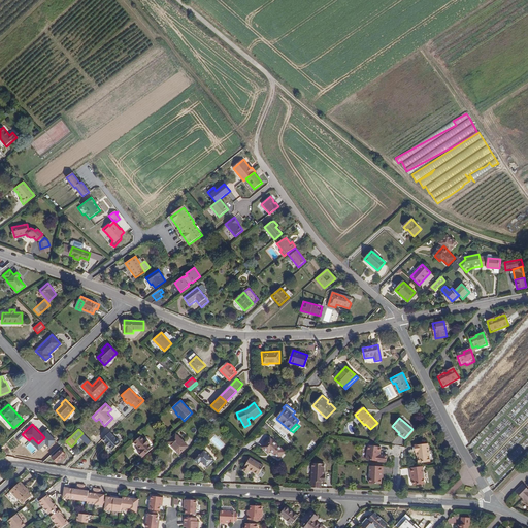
[(110,431),(103,438),(106,442),(109,446),(113,450),(121,442),(121,440),(119,438),(117,438),(110,431)]
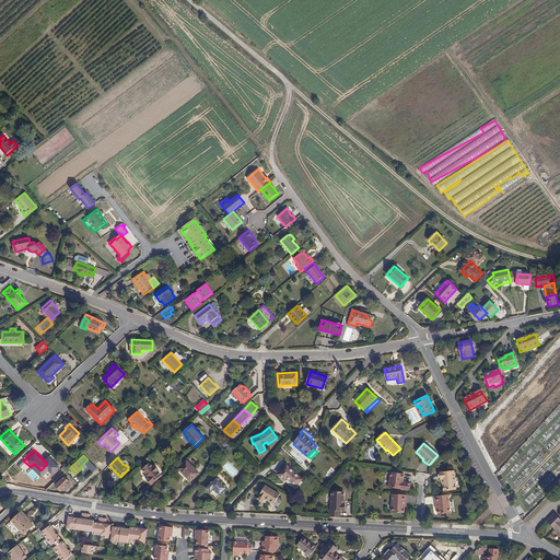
[(199,473),(186,461),(178,468),(187,477),(186,477),(190,481),(199,473)]
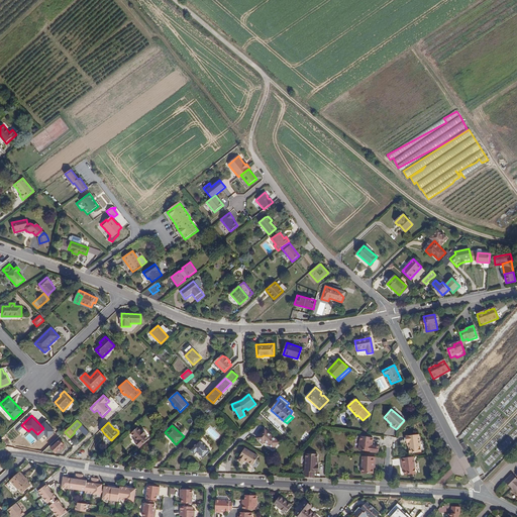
[(135,442),(139,447),(149,439),(145,435),(146,434),(142,430),(141,431),(137,427),(131,433),(138,440),(135,442)]
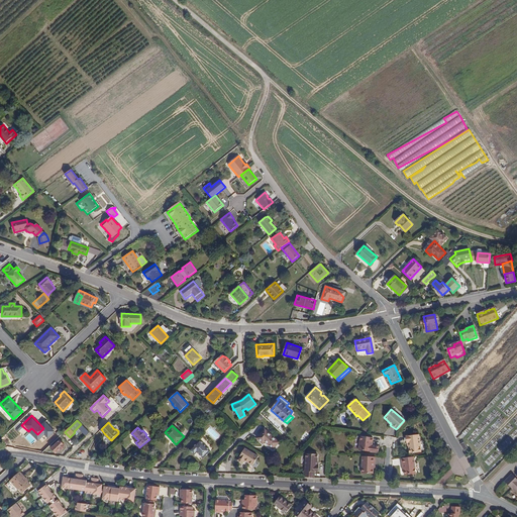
[(279,442),(265,429),(256,438),(263,443),(265,441),(273,448),(279,442)]
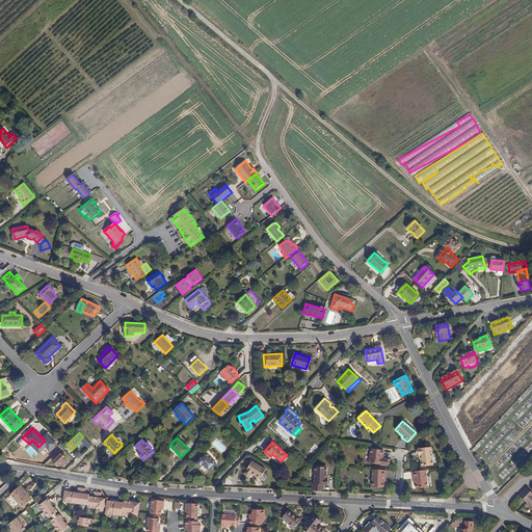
[(417,449),(418,455),(420,455),(421,459),(421,467),(433,466),(431,447),(417,449)]
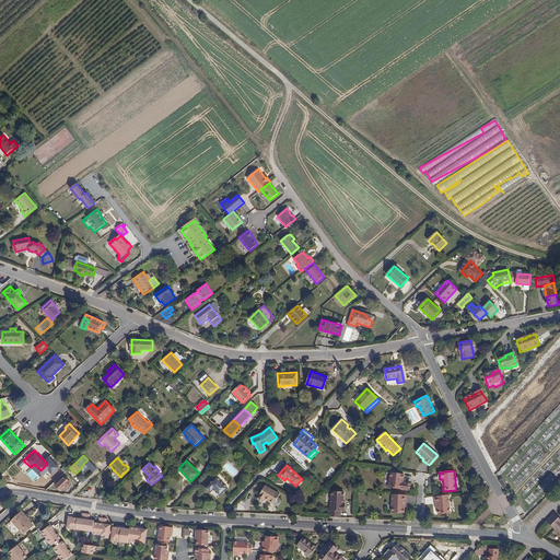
[(232,483),(221,473),(208,487),(212,491),(214,489),(221,494),(232,483)]
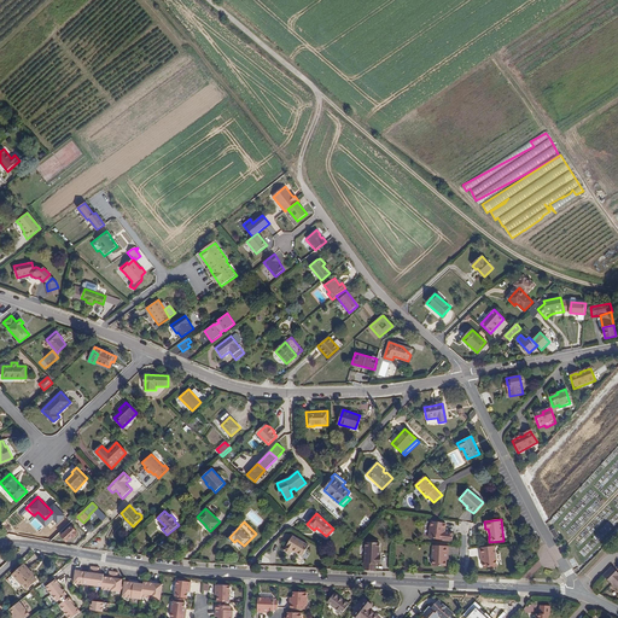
[(427,522),(426,538),(450,541),(450,532),(442,532),(443,523),(427,522)]
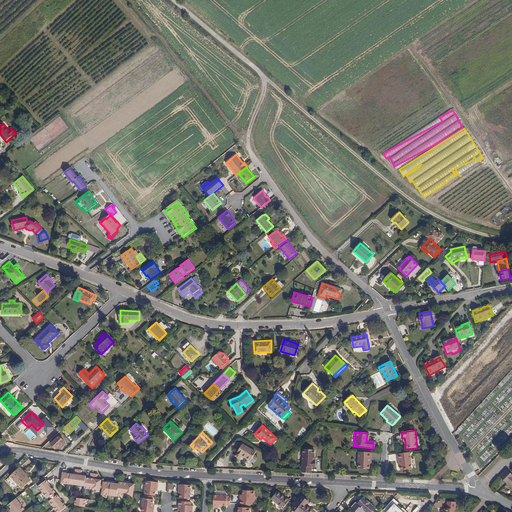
[(65,441),(59,436),(51,444),(56,449),(60,445),(65,441)]
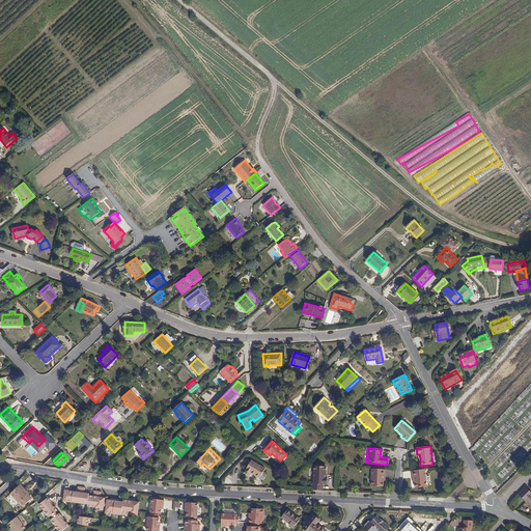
[(264,469),(251,460),(244,472),(249,476),(251,472),(259,477),(264,469)]
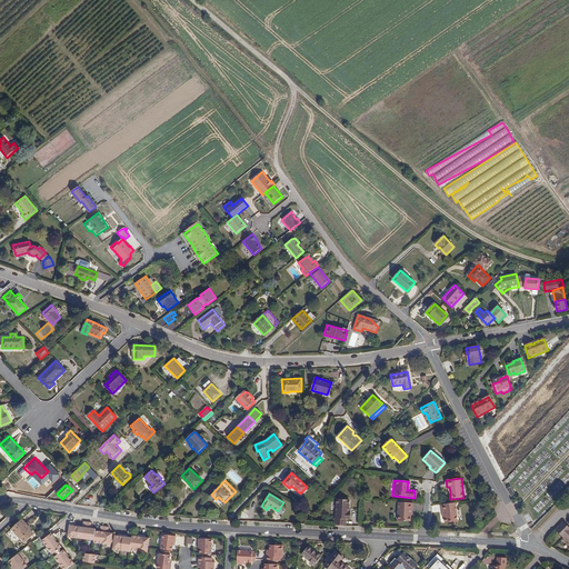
[(336,518),(336,525),(346,525),(346,518),(350,519),(351,511),(349,511),(349,508),(349,499),(337,499),(336,518)]
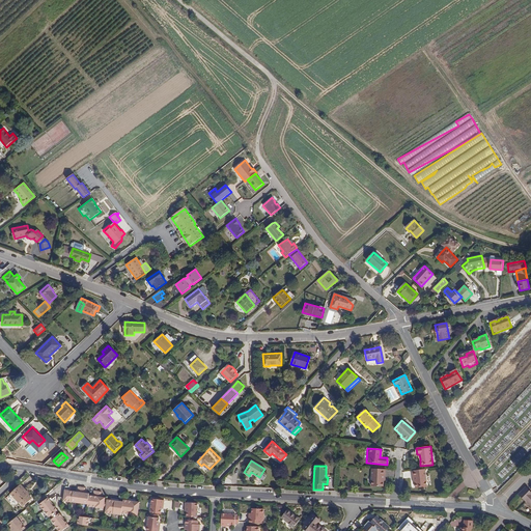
[(384,469),(370,469),(369,486),(381,486),(382,481),(382,476),(384,476),(384,469)]
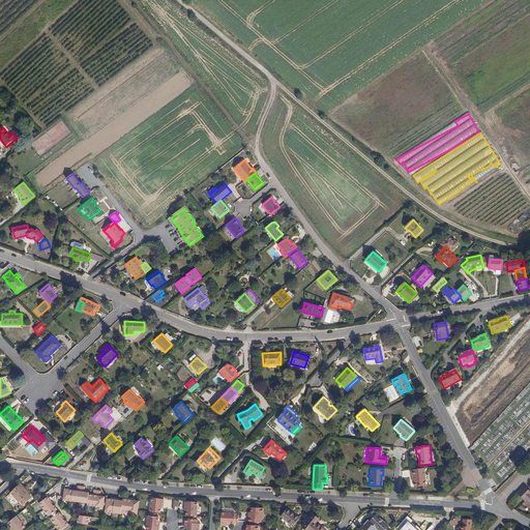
[(424,468),(410,470),(411,476),(413,476),(413,481),(414,487),(427,486),(424,468)]
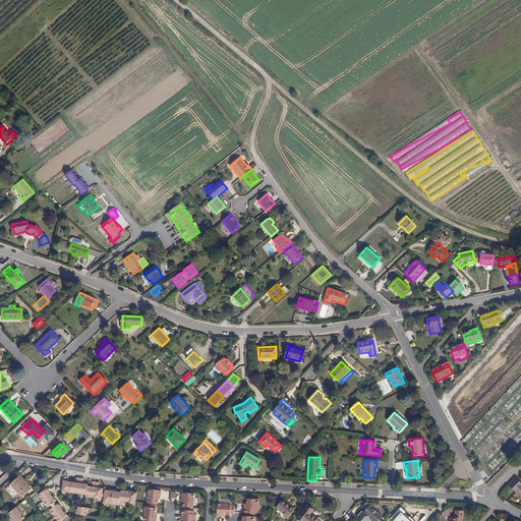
[(24,480),(19,475),(10,484),(15,488),(23,497),(32,488),(27,485),(23,481),(24,480)]
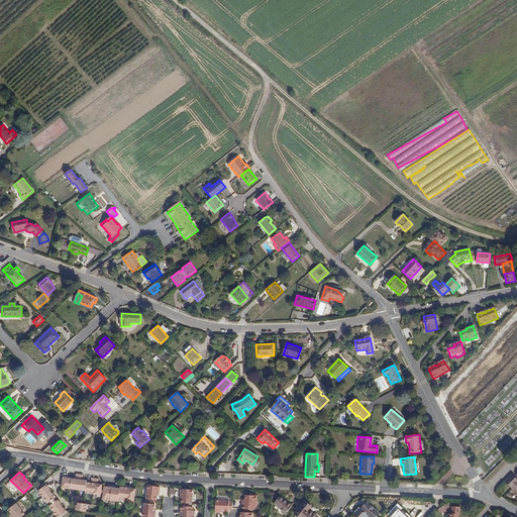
[(516,479),(512,475),(505,482),(516,493),(516,479)]
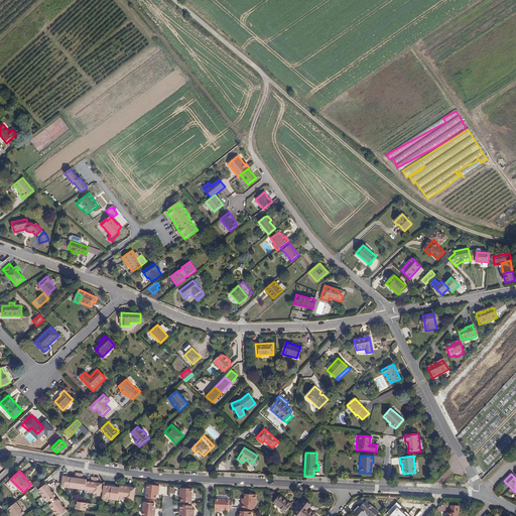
[(100,493),(101,489),(102,485),(98,485),(98,479),(91,479),(90,484),(87,483),(87,481),(83,481),(84,476),(76,475),(76,480),(63,478),(62,488),(85,491),(85,493),(100,495),(100,493)]
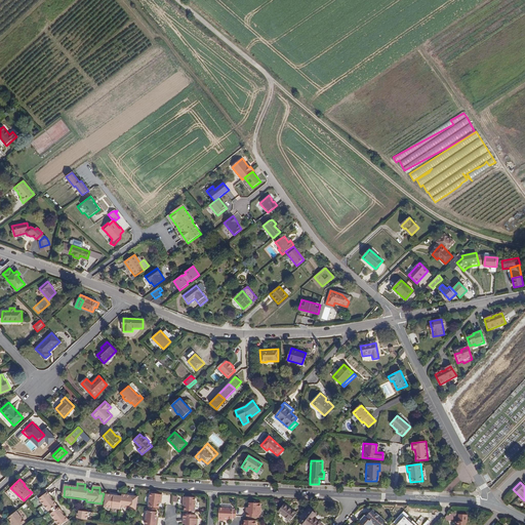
[(157,496),(159,497),(160,492),(148,491),(146,505),(156,507),(157,500),(157,496)]
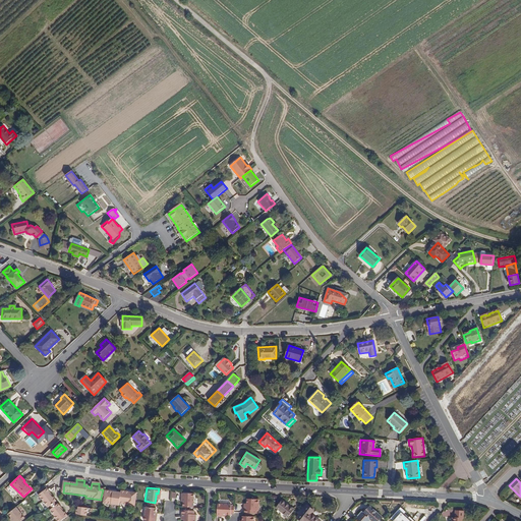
[(48,509),(51,507),(53,505),(56,503),(47,490),(39,497),(48,509)]
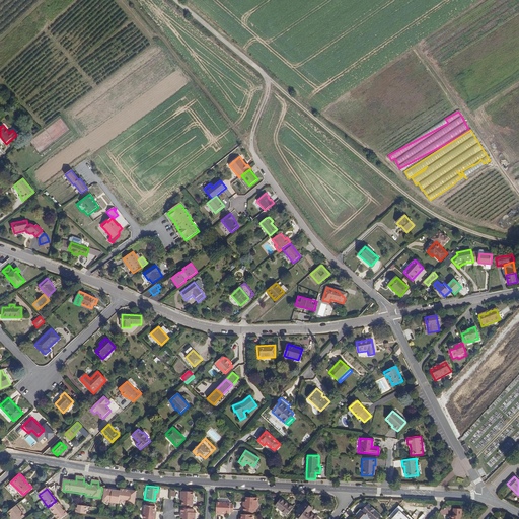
[(134,505),(136,493),(121,490),(120,492),(105,490),(104,492),(104,497),(103,503),(119,506),(119,503),(134,505)]
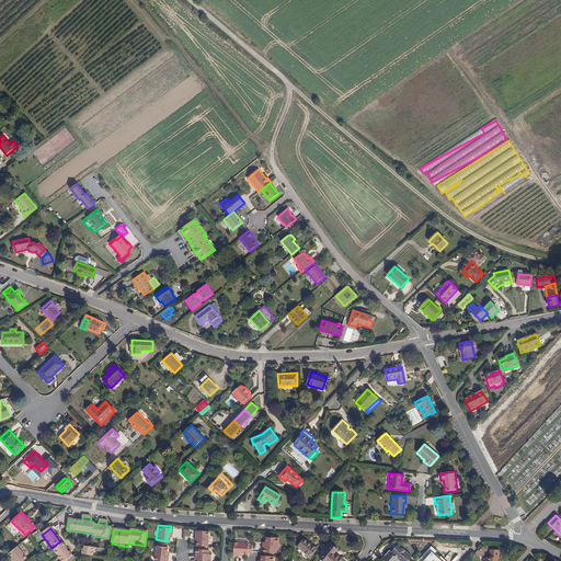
[(196,530),(196,537),(195,541),(194,540),(194,546),(207,547),(208,531),(196,530)]
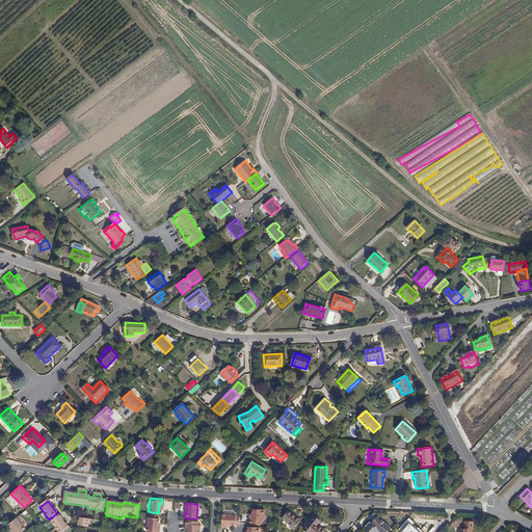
[(251,509),(250,513),(250,516),(248,515),(247,524),(260,525),(261,521),(263,521),(263,510),(251,509)]
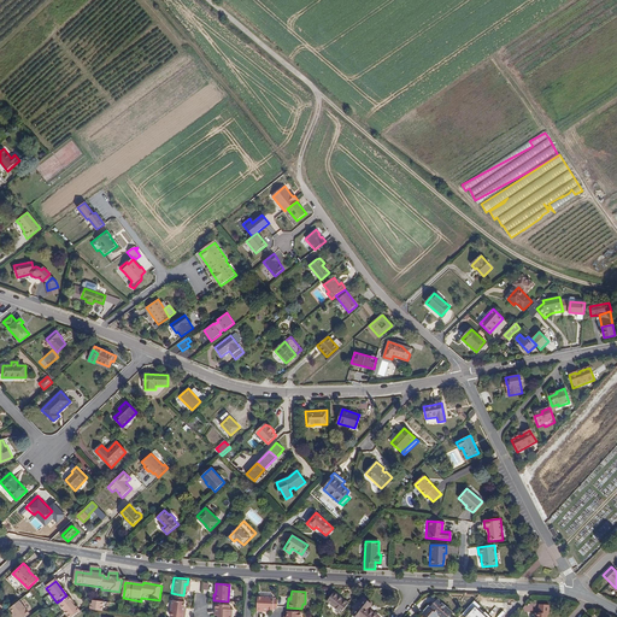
[(341,612),(348,604),(334,592),(327,601),(341,612)]
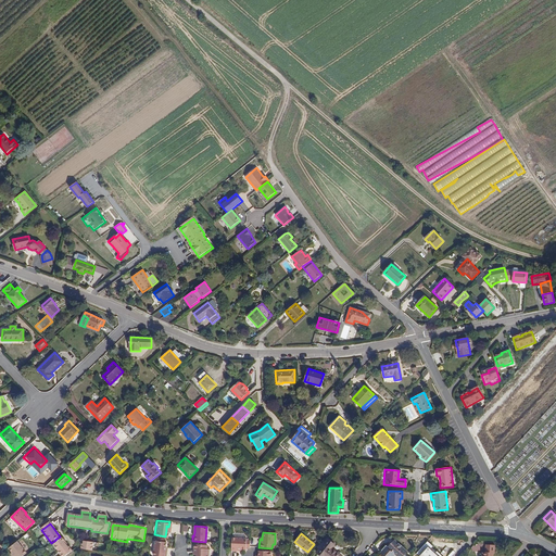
[(245,539),(231,538),(231,551),(236,551),(237,551),(237,552),(245,553),(245,551),(245,543),(245,539)]
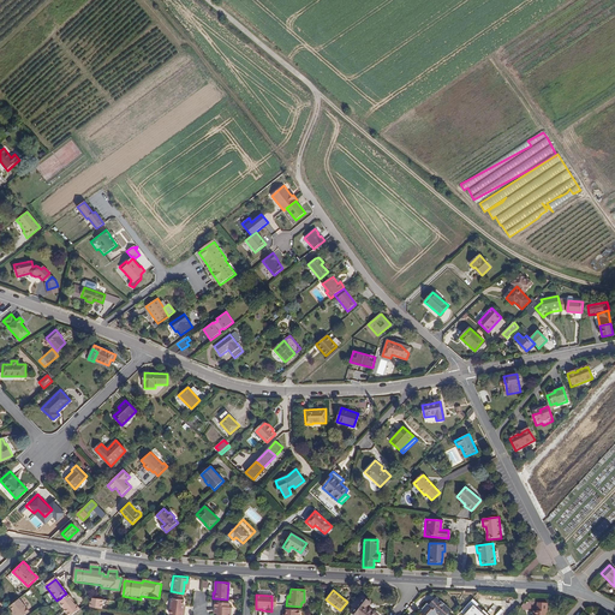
[(59,604),(66,614),(73,614),(79,610),(69,596),(65,599),(63,602),(59,604)]
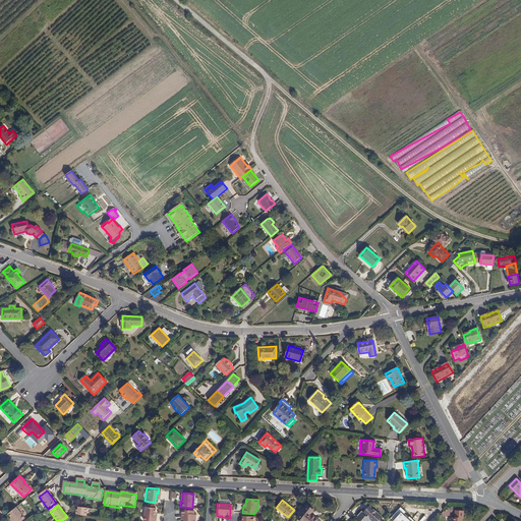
[(314,511),(307,505),(296,517),(300,520),(320,520),(321,520),(312,513),(314,511)]
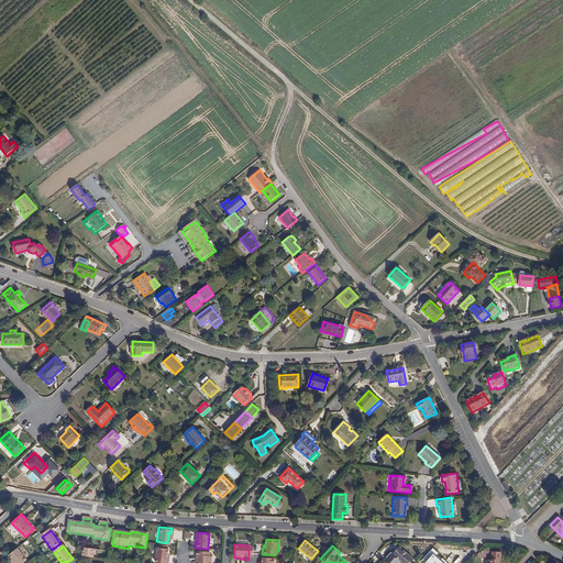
[(386,556),(387,558),(390,561),(388,562),(396,562),(399,560),(401,562),(409,562),(412,559),(399,547),(393,554),(390,552),(386,556)]
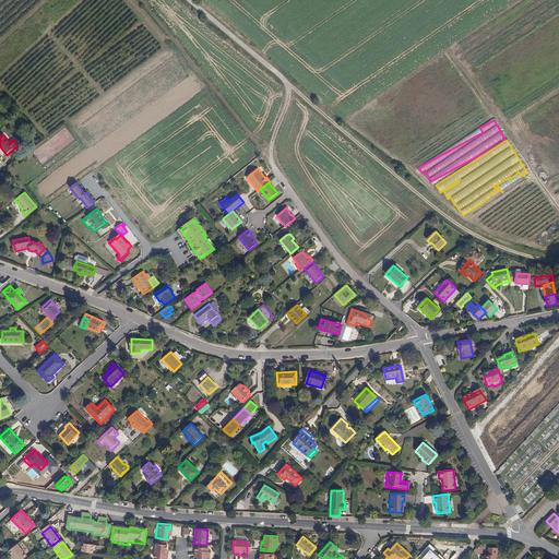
[(82,544),(81,552),(94,555),(95,546),(82,544)]
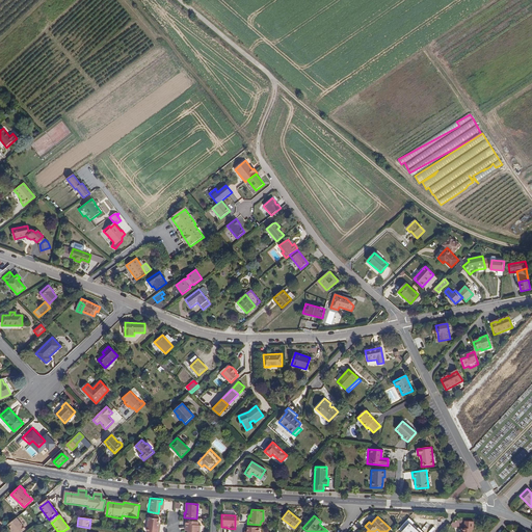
[(145,531),(148,531),(151,531),(158,531),(159,529),(156,528),(157,524),(158,519),(148,517),(145,531)]
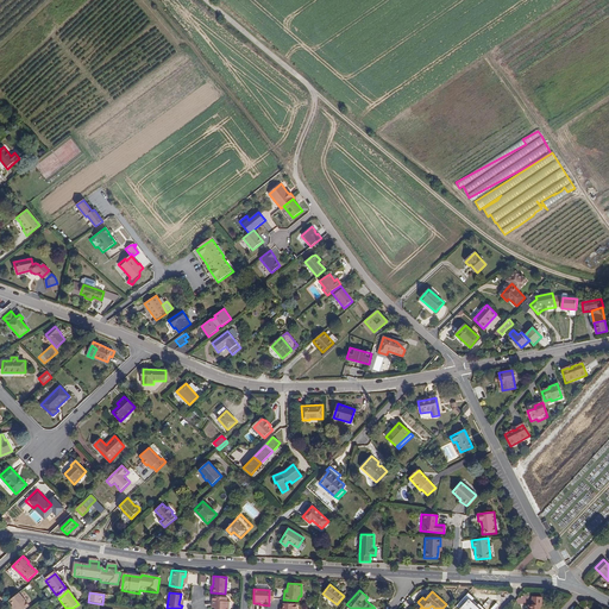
[(212,597),(211,606),(214,606),(214,608),(213,608),(226,608),(227,601),(226,601),(226,597),(212,597)]
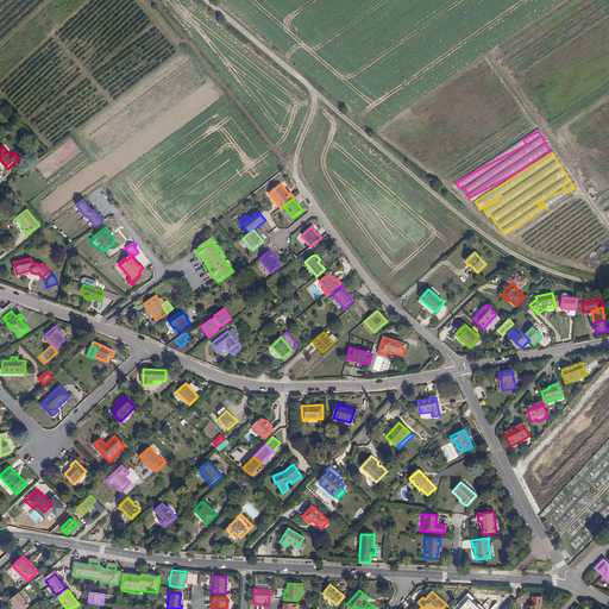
[(5,606),(7,608),(23,608),(14,598),(5,606)]
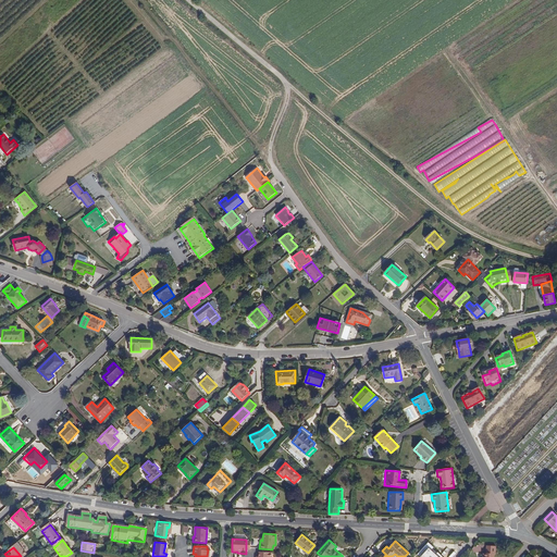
All buildings are outlined.
